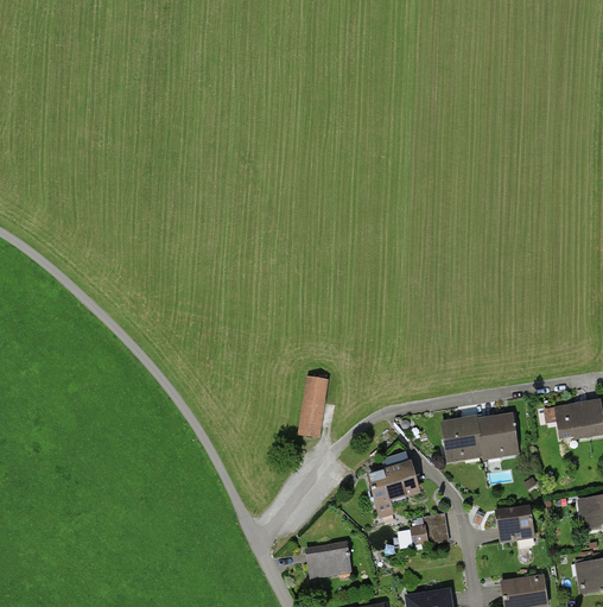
[(331,378),(308,374),(298,434),(322,437),(331,378)]
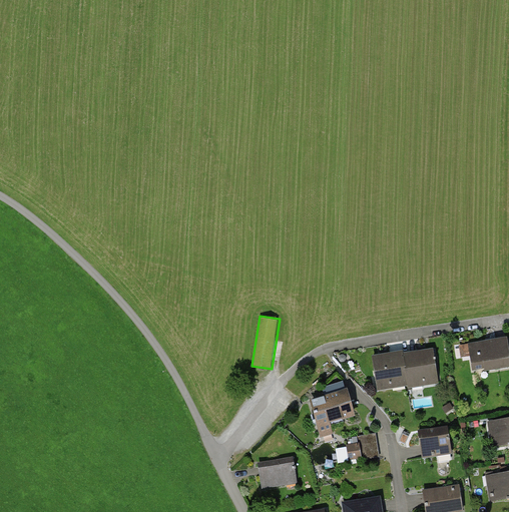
[(505,339),(472,345),(477,372),(508,366),(508,359),(505,339)]
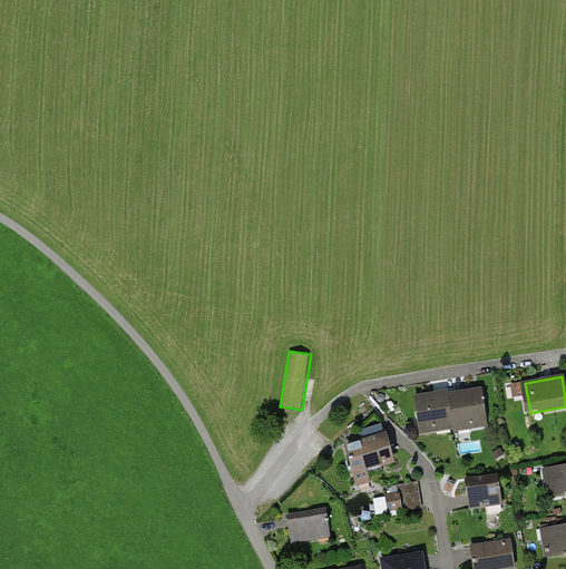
[(481,385),(413,395),(419,434),(487,424),(481,385)]
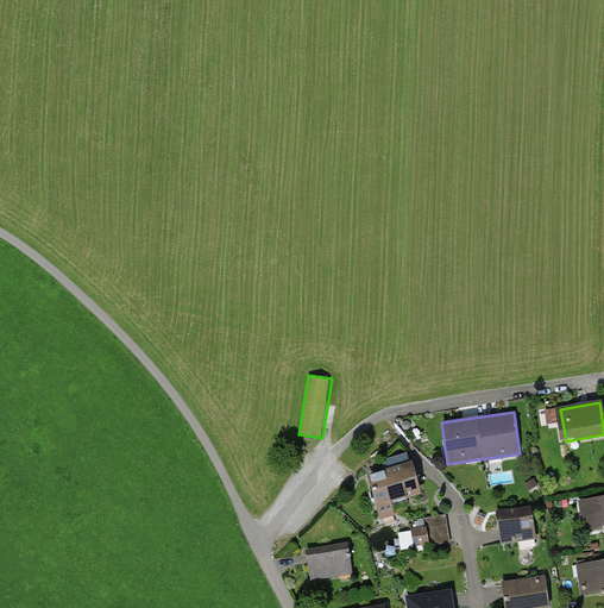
[(410,459),(364,472),(377,520),(395,515),(391,502),(420,494),(410,459)]
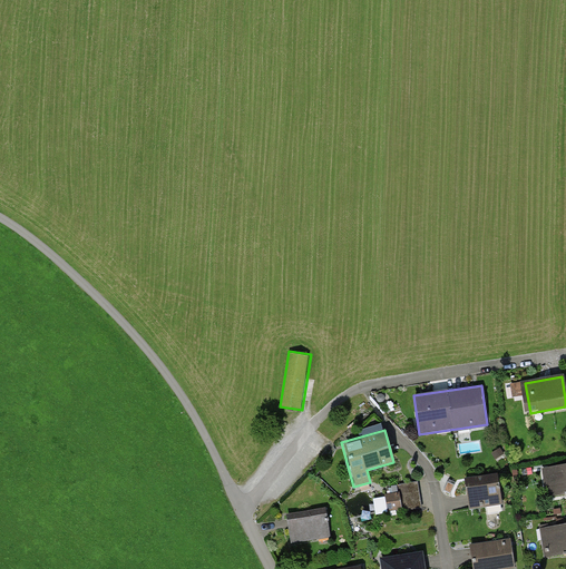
[(565,464),(548,467),(553,496),(565,493),(565,464)]
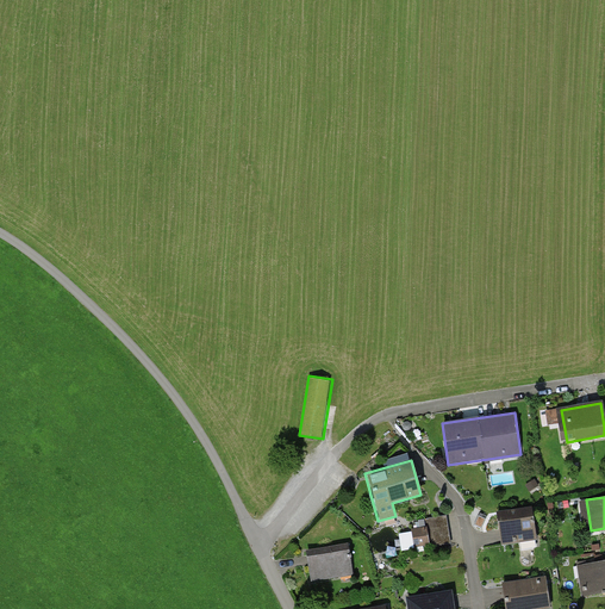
[(497,511),(501,545),(536,540),(531,507),(497,511)]
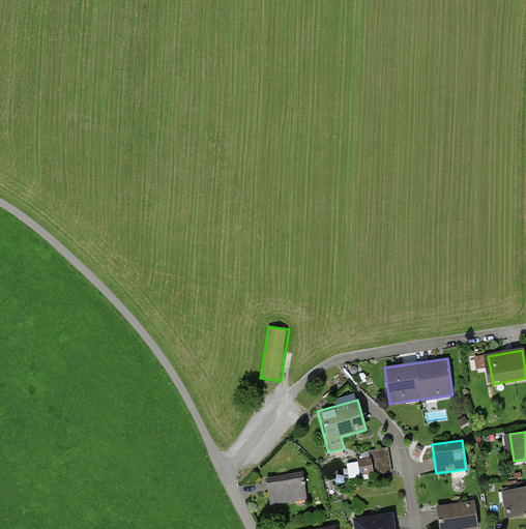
[(369,458),(356,460),(359,478),(395,472),(390,446),(368,450),(369,458)]
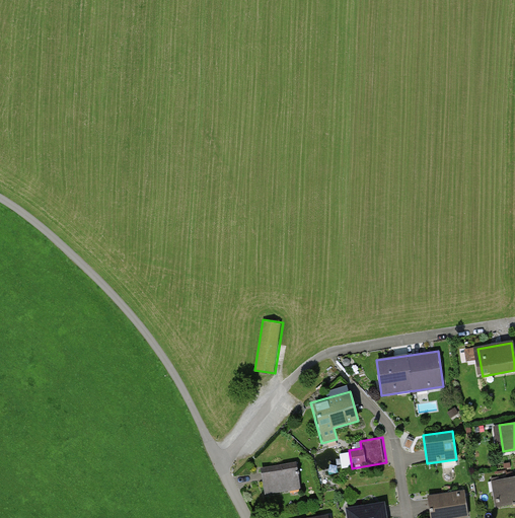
[(298,460),(263,466),(268,497),(303,491),(298,460)]
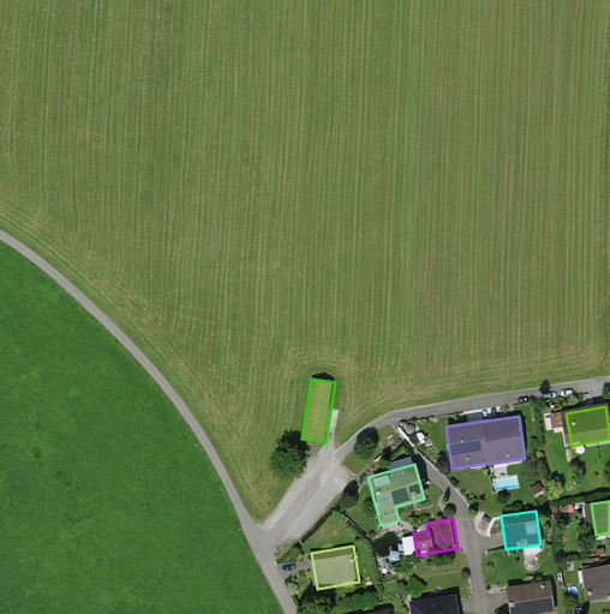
[(609,566),(585,570),(587,590),(594,590),(596,597),(609,595),(609,566)]
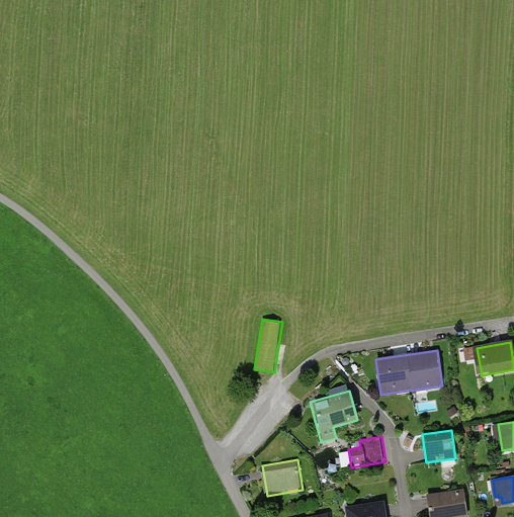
[(463,490),(427,495),(429,516),(463,516),(467,516),(463,490)]
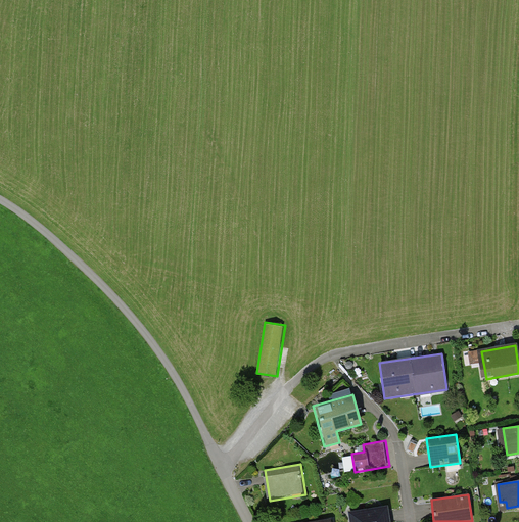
[(390,521),(388,505),(348,512),(349,521),(390,521)]
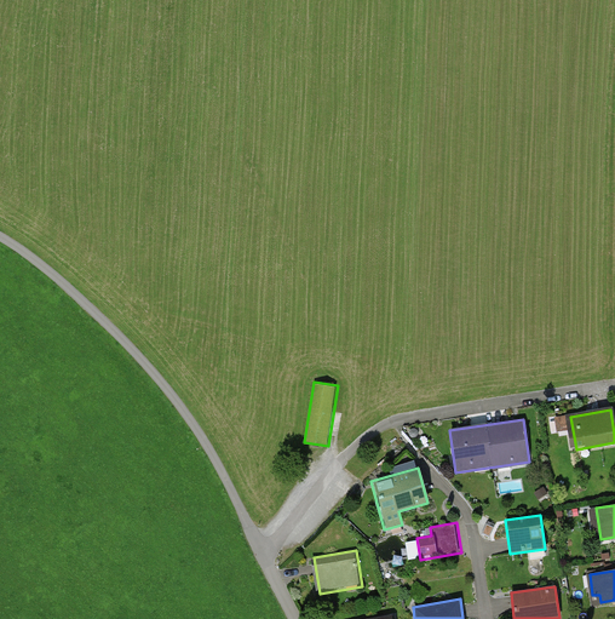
All buildings are outlined.
